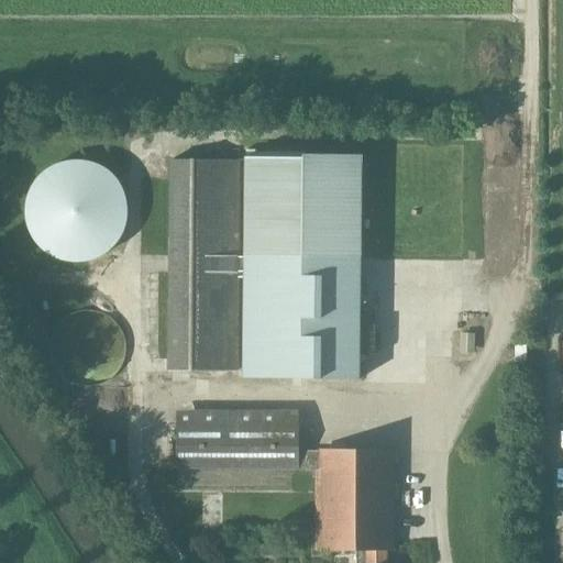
[(362,257),(362,155),(244,154),(243,257),(246,257),(362,257)]
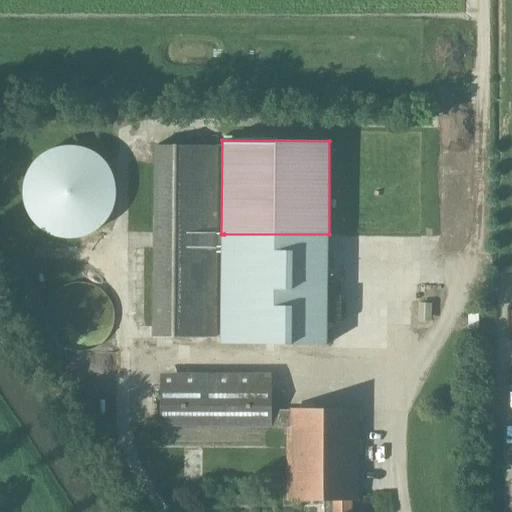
[(65,239),(70,239),(75,239),(79,238),(81,238),(86,236),(88,235),(92,233),(96,231),(98,230),(101,227),(103,225),(106,222),(108,220),(110,217),(112,212),(113,210),(114,206),(115,204),(115,201),(116,197),(116,194),(116,190),(116,187),(116,186),(115,181),(114,179),(114,177),(112,173),(111,171),(108,166),(107,164),(104,161),(101,158),(97,155),(95,154),(92,151),(90,150),(85,149),(80,147),(79,147),(74,146),(72,146),(67,146),(63,146),(60,147),(56,148),(54,149),(52,150),(50,151),(46,153),(44,154),(40,156),(38,158),(35,162),(33,163),(31,167),(29,170),(27,175),(26,177),(25,179),(24,184),(24,185),(23,188),(23,190),(23,193),(23,195),(24,198),(24,202),(25,204),(26,208),(27,211),(29,214),(31,218),(32,220),(34,222),(37,225),(40,228),(42,230),(46,232),(48,234),(52,235),(56,237),(58,237),(62,238),(65,239)]
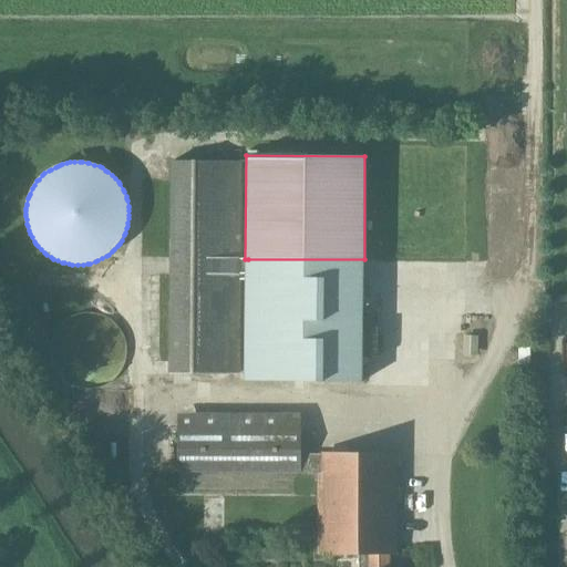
[(239,374),(239,343),(240,163),(172,162),(169,374),(239,374)]
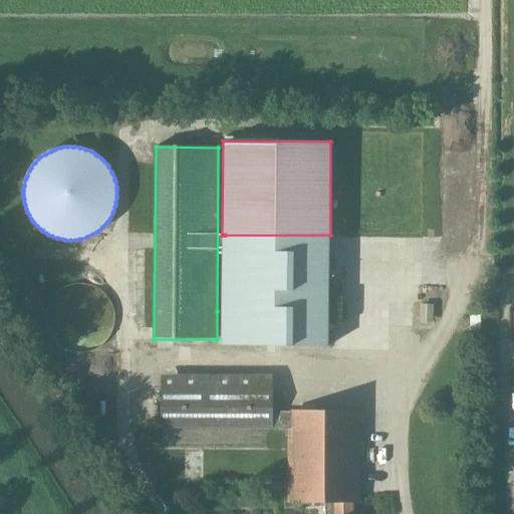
[(330,235),(222,235),(222,345),(329,346),(330,235)]
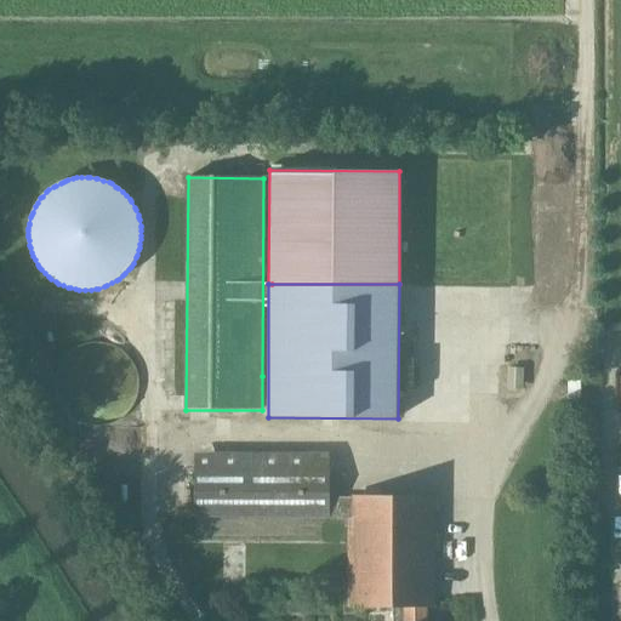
[(580,400),(580,382),(568,382),(568,400),(580,400)]
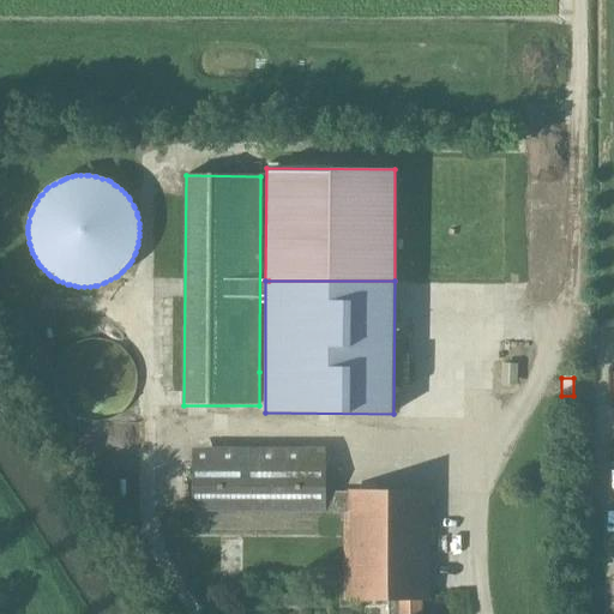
[(325,493),(325,461),(325,449),(193,447),(193,511),(348,511),(349,593),(349,599),(399,599),(399,613),(421,613),(422,600),(432,600),(429,492),(349,492),(325,493)]
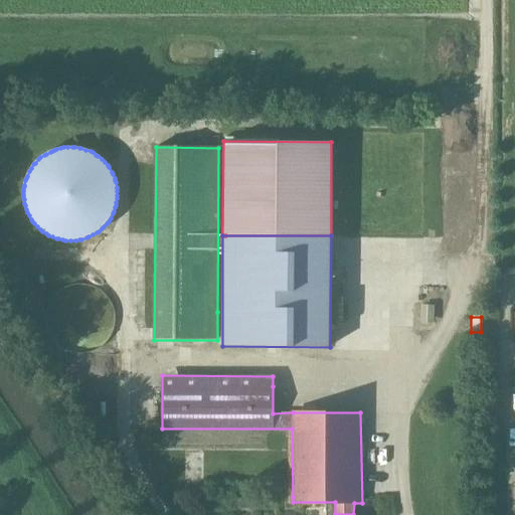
[(262,458),(265,482),(274,481),(271,457),(262,458)]
